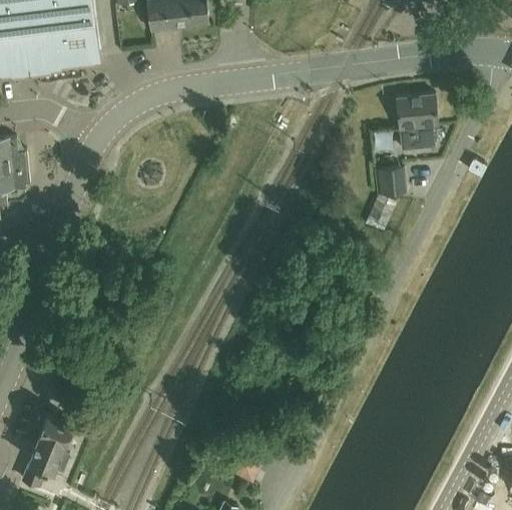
[(0,72),(101,59),(93,0),(0,0),(0,72)]
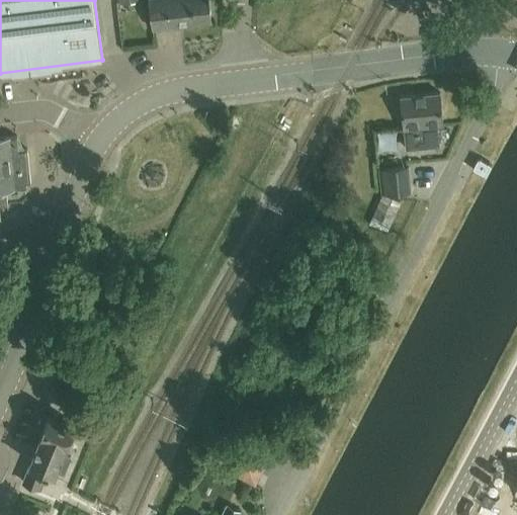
[(149,0),(148,0),(152,32),(210,24),(206,0),(149,0)]
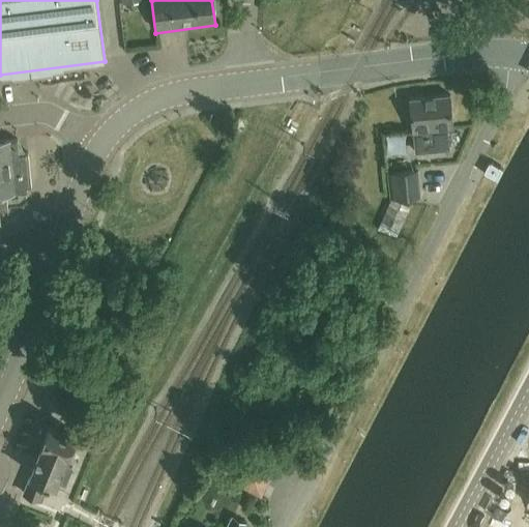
[(447,132),(453,130),(450,97),(411,101),(416,155),(449,152),(447,132)]
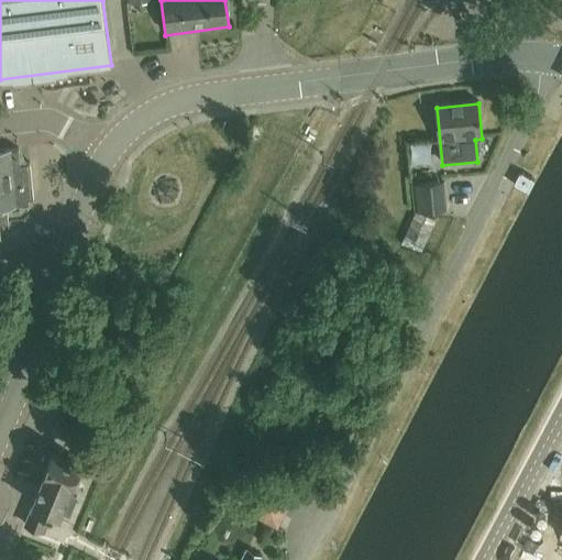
[(20,165),(19,150),(0,151),(0,224),(8,224),(6,208),(29,205),(28,200),(33,199),(29,164),(20,165)]
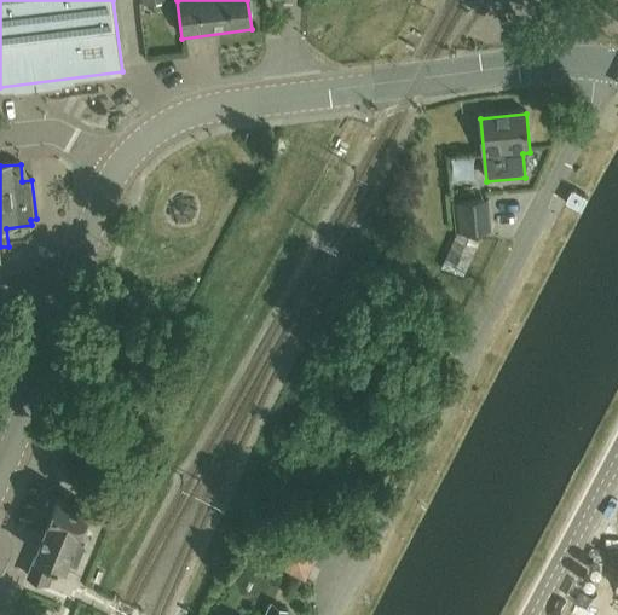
[(456,235),(490,231),(487,202),(454,206),(456,235)]
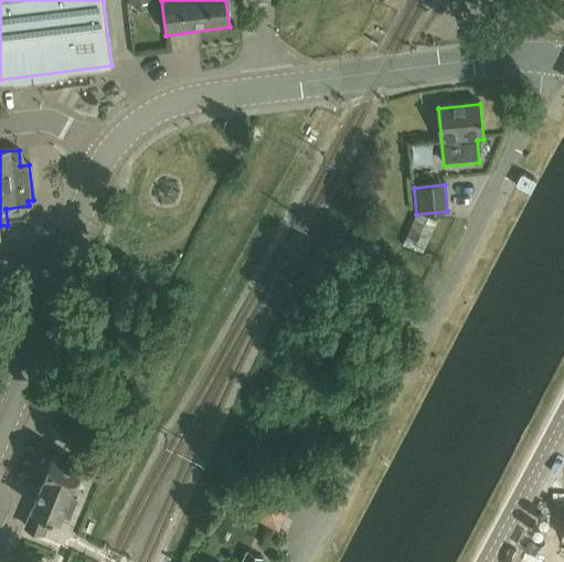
[(425,247),(436,222),(417,214),(406,239),(425,247)]
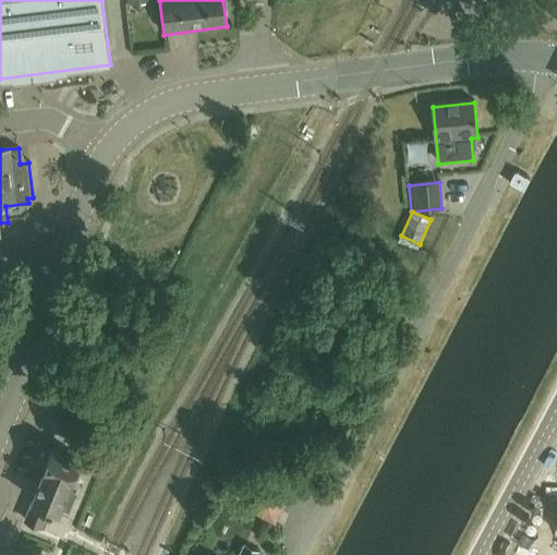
[(80,460),(51,449),(32,501),(33,502),(51,509),(59,513),(59,511),(69,516),(76,496),(67,493),(80,460)]
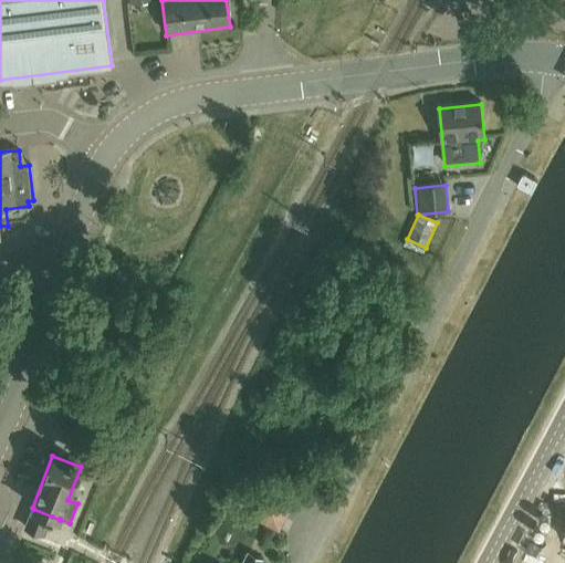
[(285,517),(293,502),(261,487),(254,501),(285,517)]
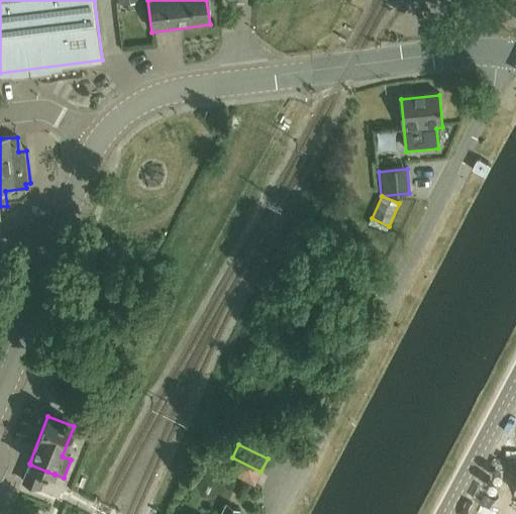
[(39,491),(47,472),(30,465),(22,484),(39,491)]
